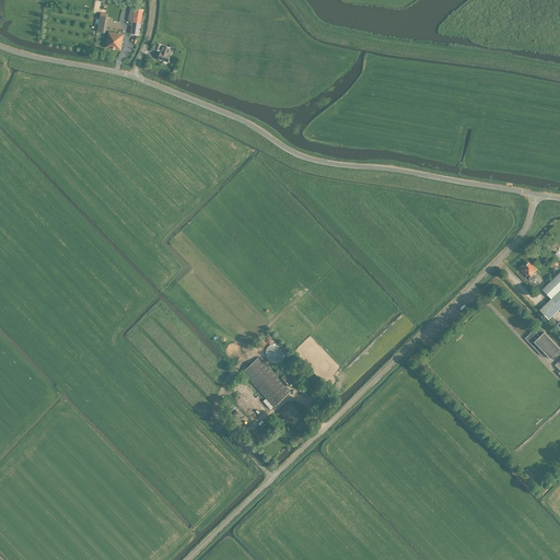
[(132,25),(131,33),(139,34),(142,9),(133,8),(131,25),(132,25)]
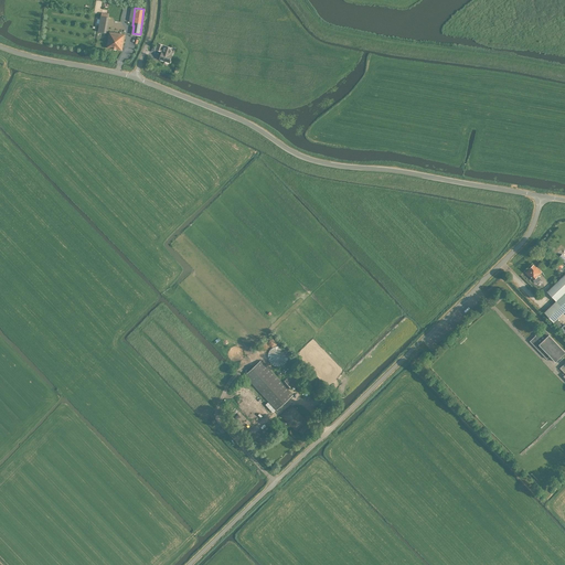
[(98,31),(106,32),(108,17),(100,16),(98,31)]
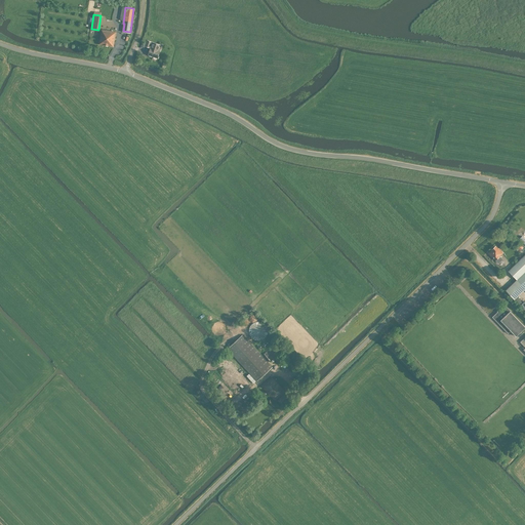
[(98,44),(113,46),(116,32),(106,30),(102,30),(98,44)]
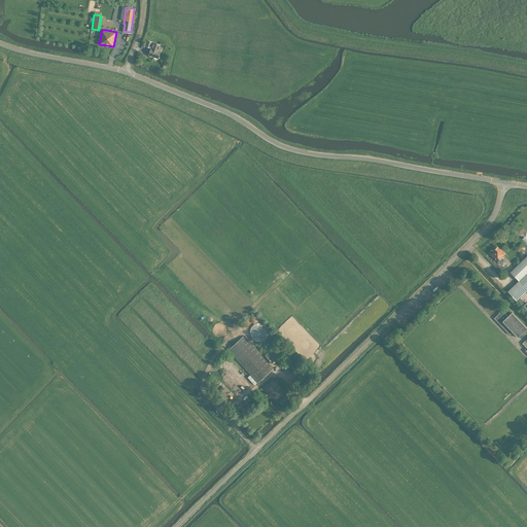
[(161,51),(159,50),(162,44),(147,40),(145,46),(150,47),(148,55),(157,58),(161,51)]
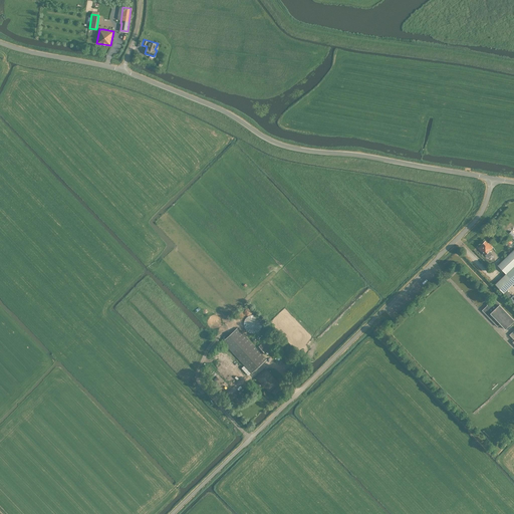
[(478,247),(485,255),(488,258),(492,254),(489,250),(492,247),(488,243),(485,240),(481,244),(481,245),(478,247)]
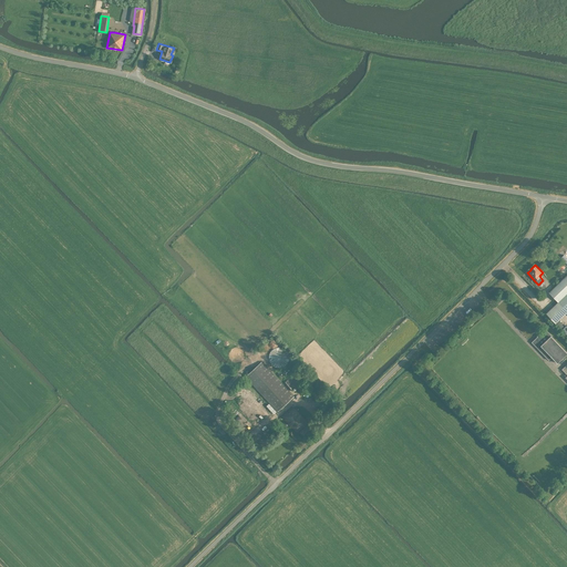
[(558,301),(566,311),(566,274),(548,292),(558,301)]
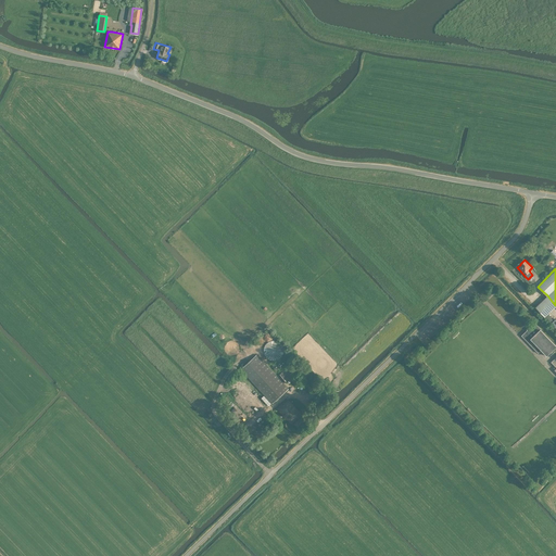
[(535,307),(544,317),(555,305),(547,295),(535,307)]
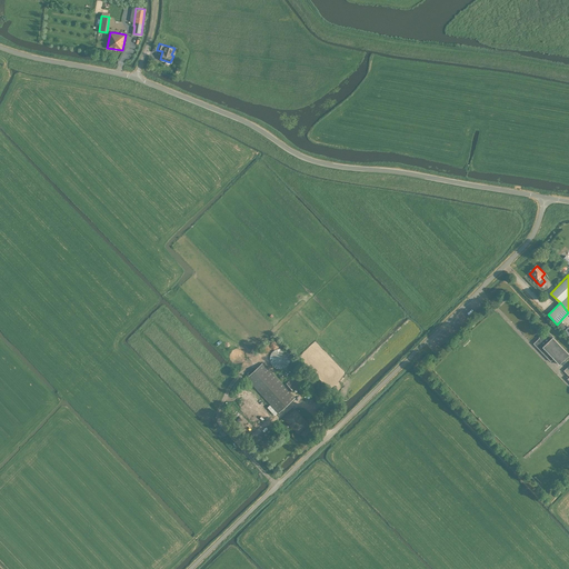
[(533,343),(550,361),(553,358),(559,363),(568,353),(552,337),(553,337),(547,330),(541,336),(540,336),(539,337),(539,338),(533,343)]
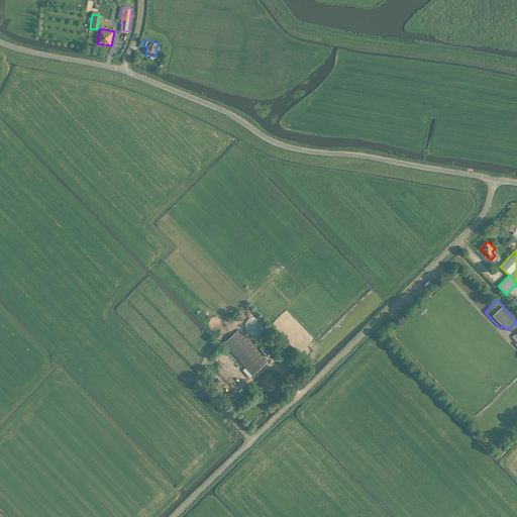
[(262,325),(262,324),(262,322),(261,321),(261,319),(260,318),(259,317),(256,316),(255,316),(253,315),(252,315),(250,316),(249,316),(247,317),(246,318),(245,320),(245,321),(244,323),(244,324),(245,326),(245,327),(246,329),(247,330),(248,331),(250,331),(251,332),(253,332),(254,332),(256,331),(257,330),(260,329),(261,328),(261,327),(262,325)]
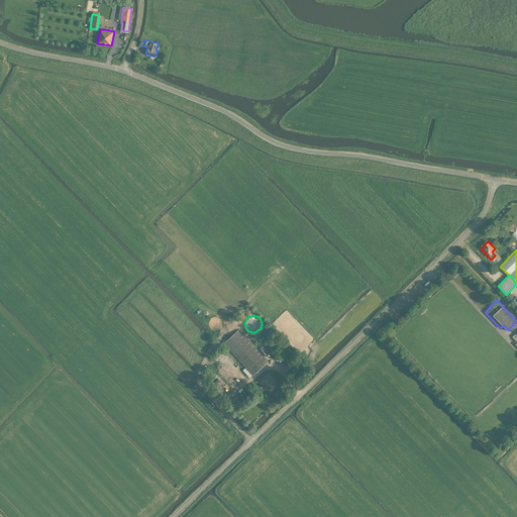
[(240,362),(252,375),(268,362),(238,329),(223,343),(240,362)]
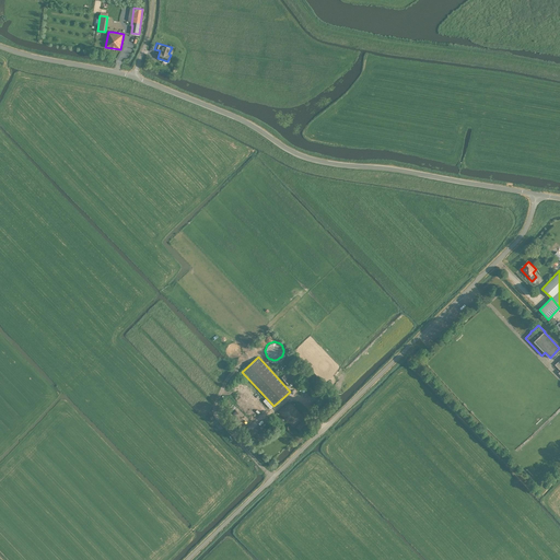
[(281,377),(288,384),(304,370),(298,362),(281,377)]
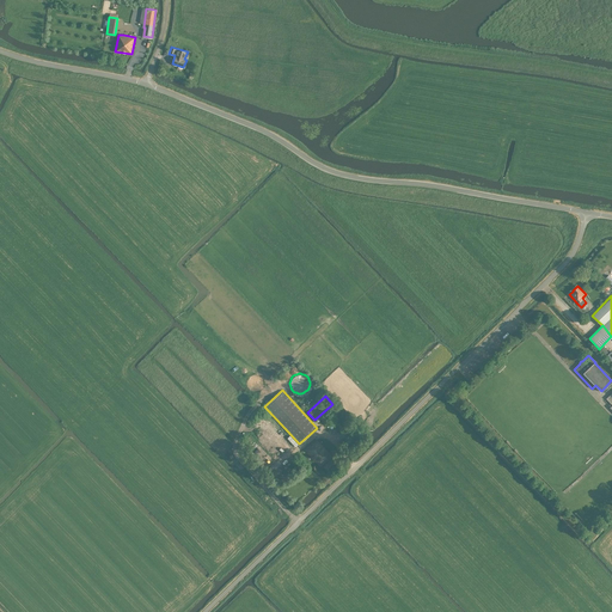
[(323,466),(328,471),(338,461),(334,457),(330,459),(329,459),(332,456),(318,440),(313,442),(312,441),(304,450),(320,466),(324,463),(325,464),(323,466)]
